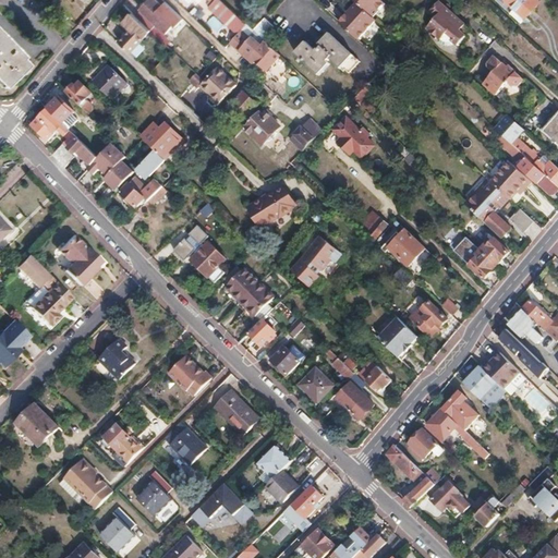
[(155,0),(147,0),(140,9),(153,21),(154,19),(166,32),(173,23),(176,26),(183,19),(166,2),(161,7),(155,0)]
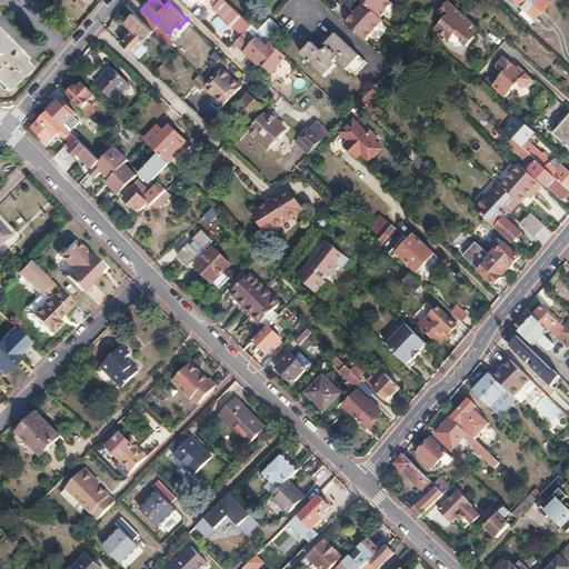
[(226,0),(211,0),(210,1),(215,6),(212,7),(242,35),(246,31),(251,25),(226,0)]
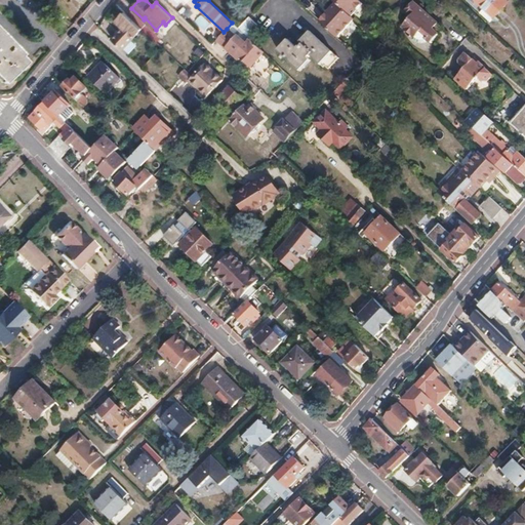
[(359,0),(333,0),(336,2),(353,16),(364,4),(359,0)]
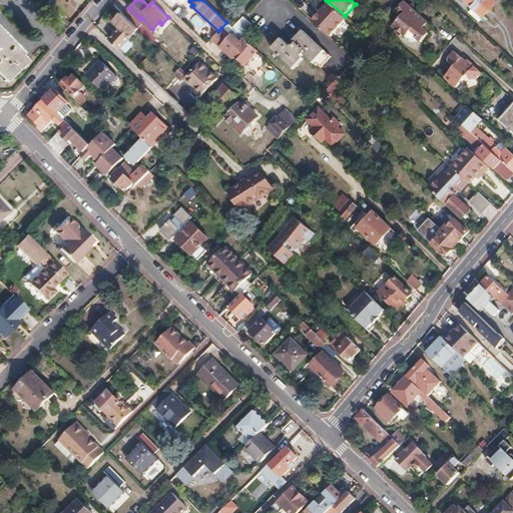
[(495,0),(466,0),(483,16),(497,1),(495,0)]
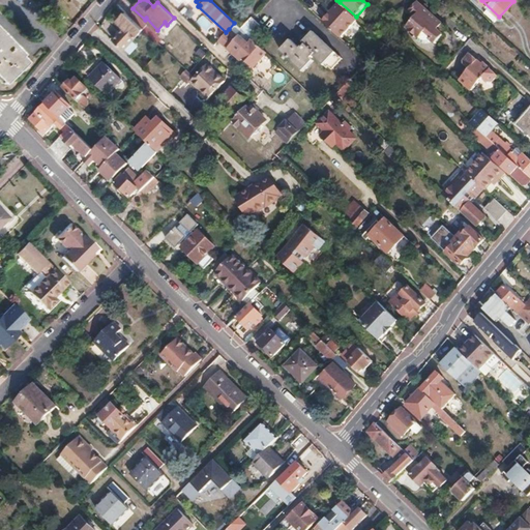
[(415,18),(407,27),(422,40),(420,43),(422,45),(425,45),(429,45),(432,43),(434,41),(436,43),(443,35),(442,34),(438,30),(443,24),(418,1),(409,11),(415,18)]
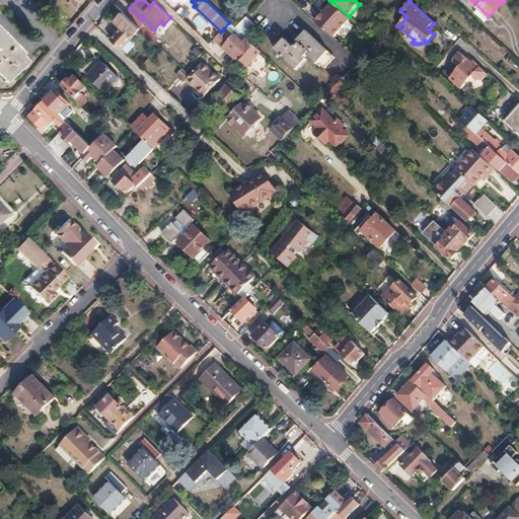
[(332,2),(316,21),(335,38),(351,19),(349,16),(332,2)]
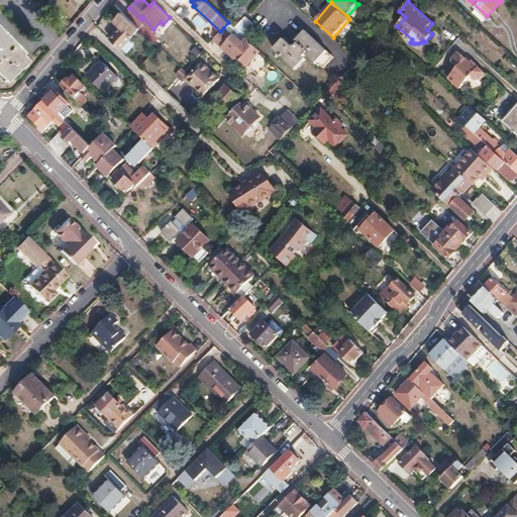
[(129,8),(124,13),(131,20),(135,16),(139,20),(141,19),(129,8)]
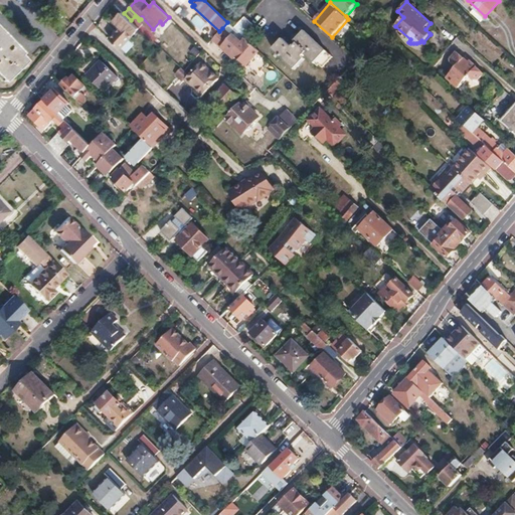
[(51,9),(46,15),(56,22),(61,16),(51,9)]
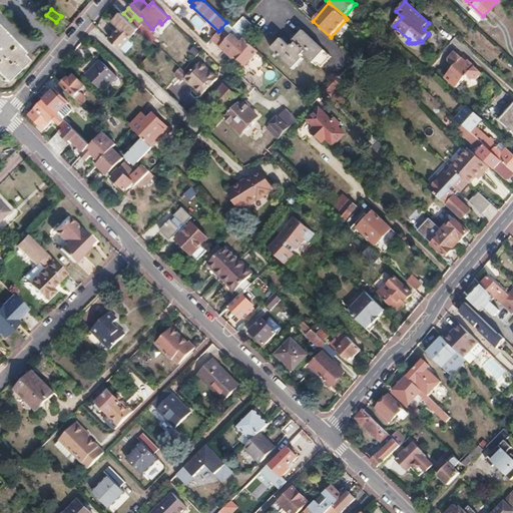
[(120,28),(109,38),(120,49),(135,34),(140,39),(145,34),(130,20),(123,13),(122,12),(114,21),(120,28)]
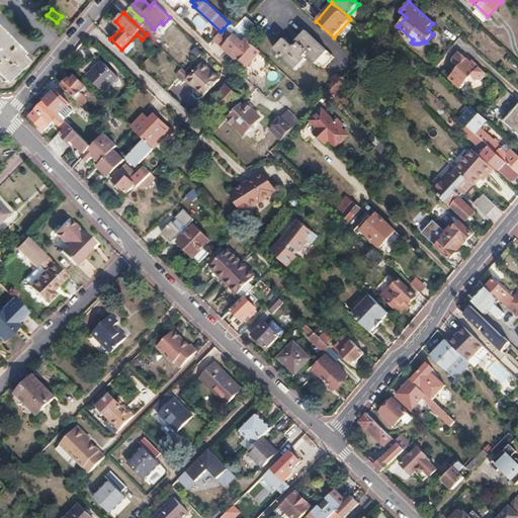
[(136,16),(132,20),(147,34),(149,36),(152,32),(140,20),(136,16)]
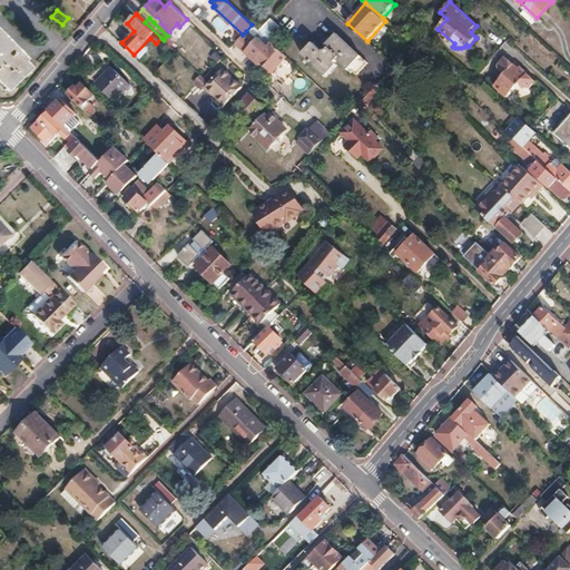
[(271,18),(264,26),(272,33),(267,38),(271,42),(283,29),(271,18)]
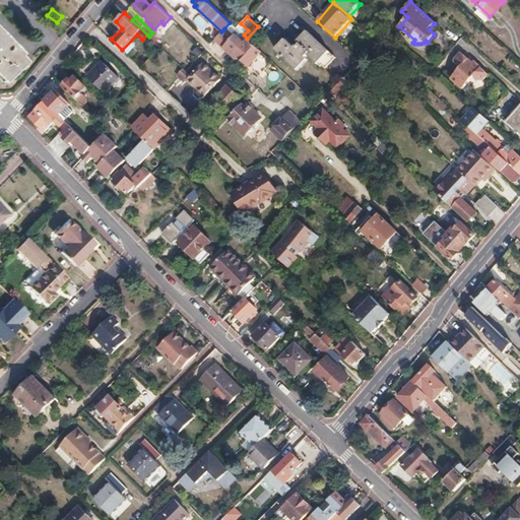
[(241,23),(237,28),(240,30),(244,35),(248,30),(241,23)]
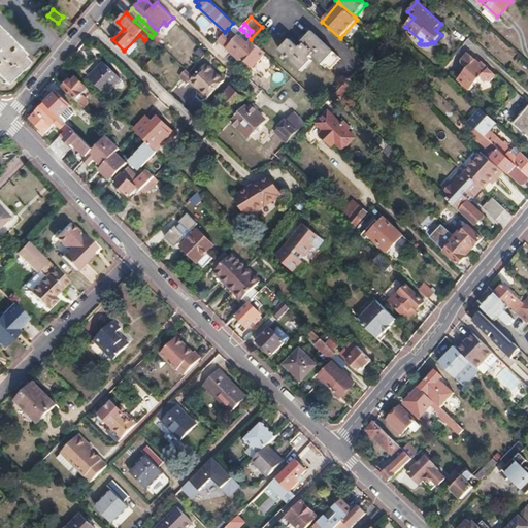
[(441,24),(436,30),(440,34),(446,28),(441,24)]
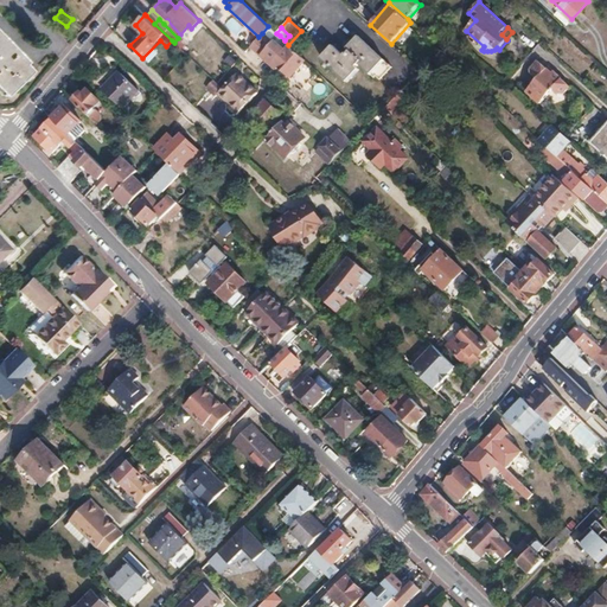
[(259,37),(251,45),(272,64),(273,62),(289,77),(306,61),(288,45),(285,40),(280,36),(273,43),(262,33),(259,37)]
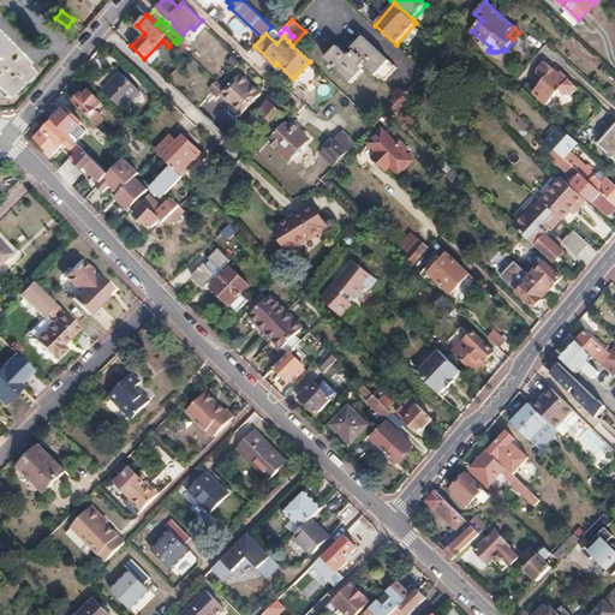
[(0,93),(5,97),(30,72),(23,65),(25,63),(0,36),(0,93)]
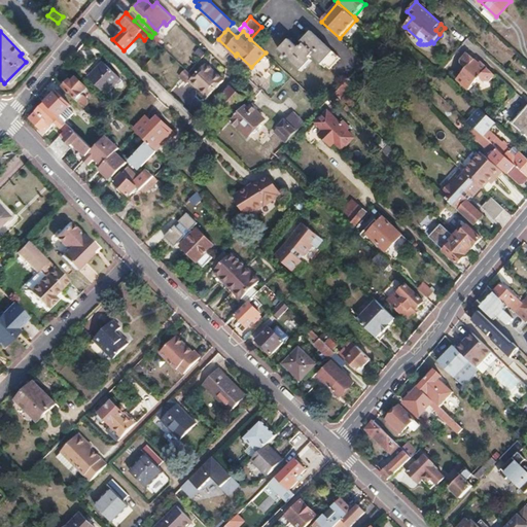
[(289,39),(279,49),(302,70),(312,60),(309,58),(312,55),(322,65),(334,51),(311,31),(302,41),(304,43),(302,46),(301,45),(299,47),(289,39)]
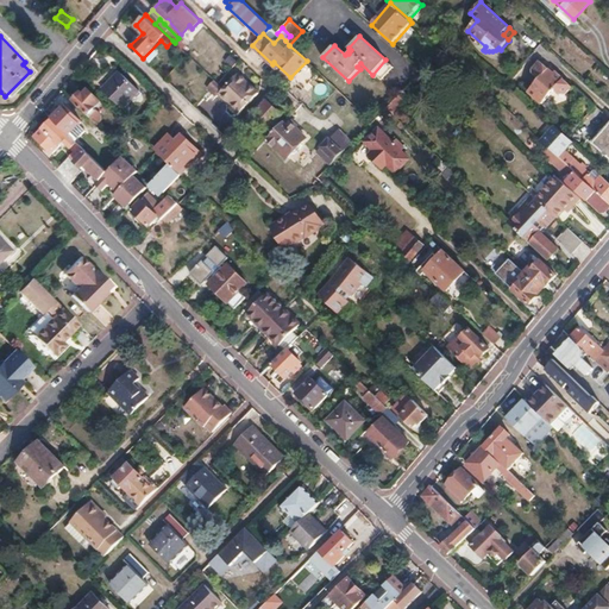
[(540,81),(529,93),(544,106),(556,92),(560,96),(566,94),(572,88),(556,73),(553,75),(548,70),(540,63),(533,70),(533,75),(540,81)]
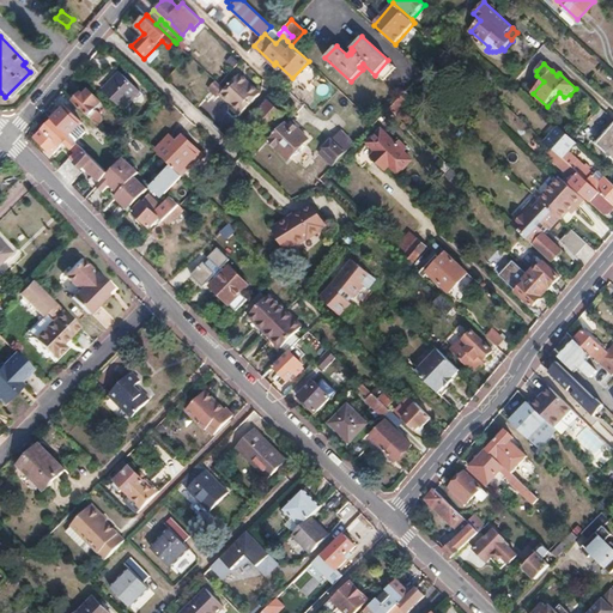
[(120,71),(103,89),(125,109),(141,92),(120,71)]
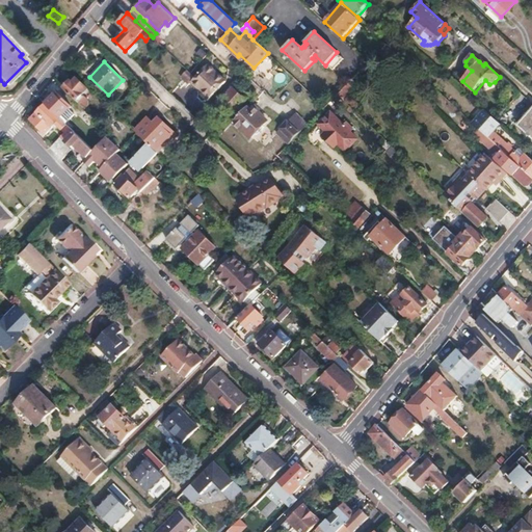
[(209,63),(206,67),(213,73),(215,71),(209,63)]
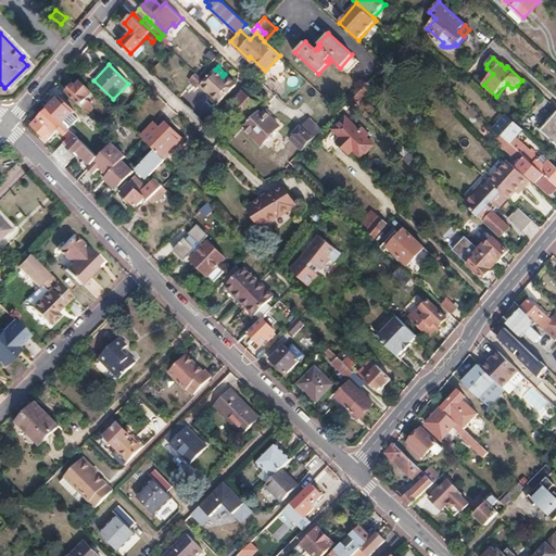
[(215,70),(201,84),(212,95),(210,97),(217,104),(236,84),(225,74),(223,76),(215,70)]
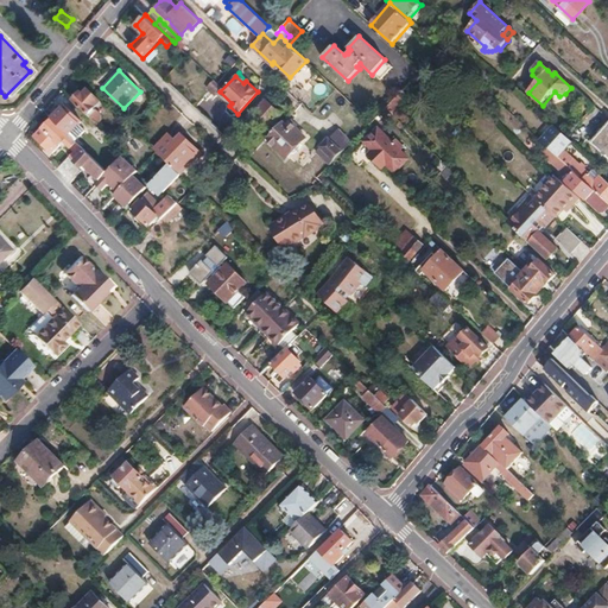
[(325,95),(327,84),(316,83),(315,95),(325,95)]
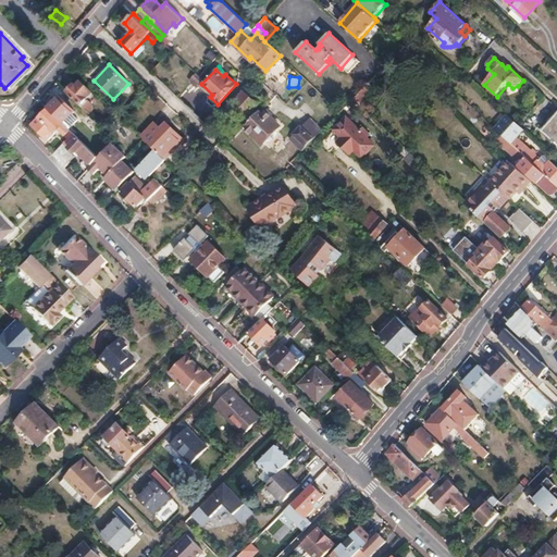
[(74,85),(67,93),(79,104),(78,104),(85,111),(87,113),(90,110),(83,102),(91,93),(81,83),(76,87),(74,85)]
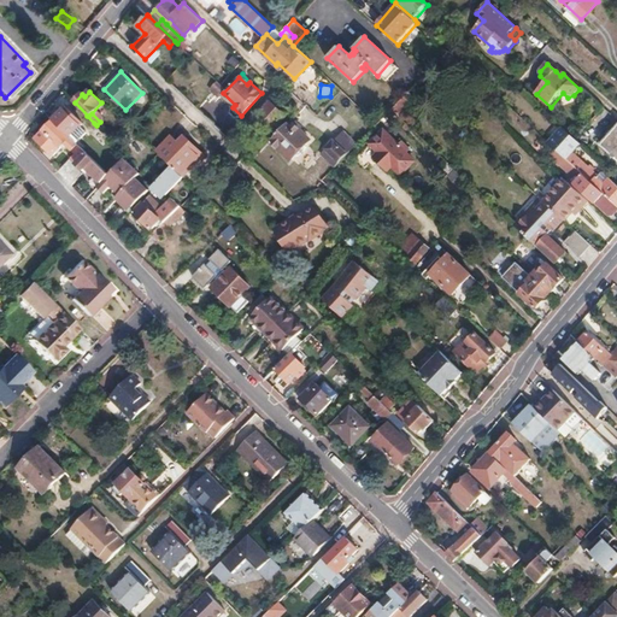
[(405,97),(391,110),(397,116),(411,101),(405,97)]
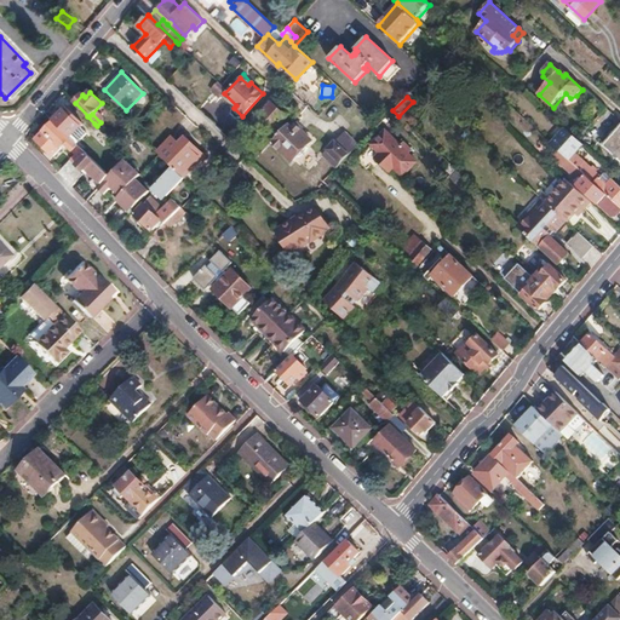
[(271,103),(258,116),(271,131),(286,116),(271,103)]
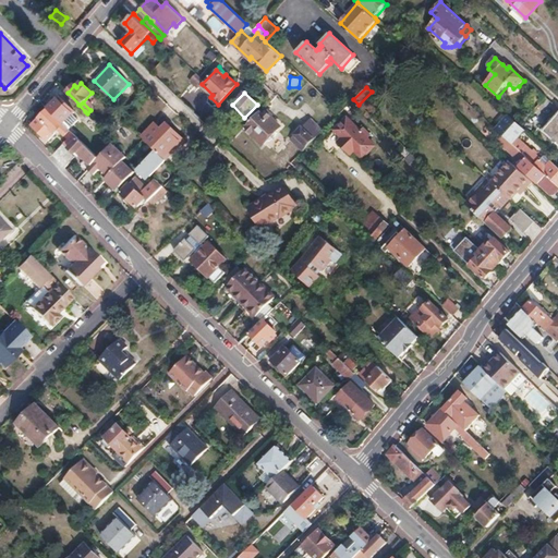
[(60,97),(48,109),(64,125),(75,112),(60,97)]
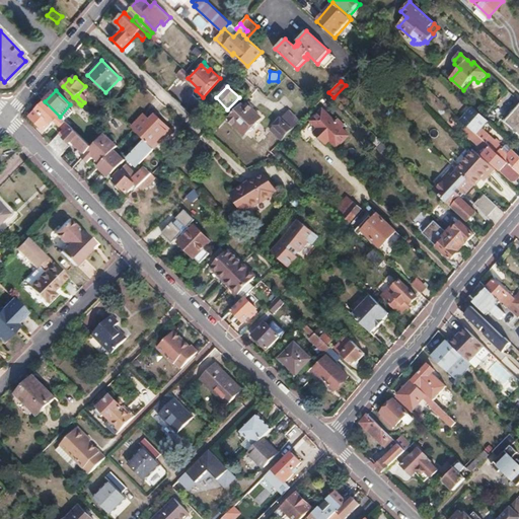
[(45,101),(30,117),(45,131),(55,121),(63,129),(50,144),(55,149),(63,141),(65,139),(73,130),(60,117),(45,101)]
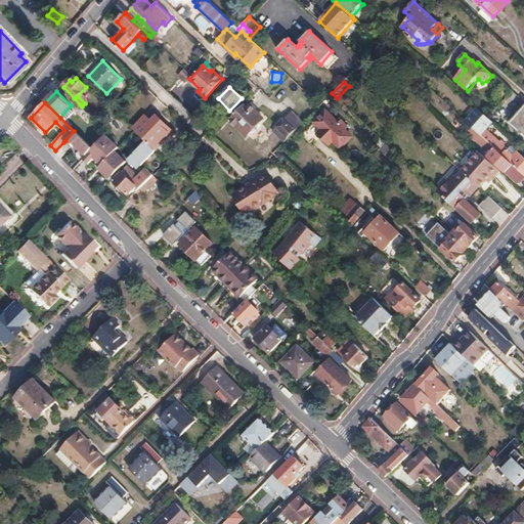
[(80,104),(74,110),(84,121),(90,115),(82,106),(80,104)]
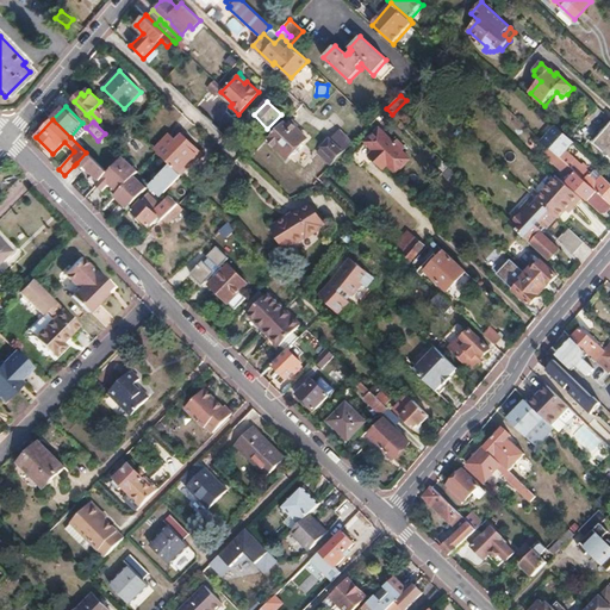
[(284,122),(267,138),(286,157),(291,153),(293,154),(299,150),(303,144),(302,142),(306,137),(294,126),(291,130),(284,122)]
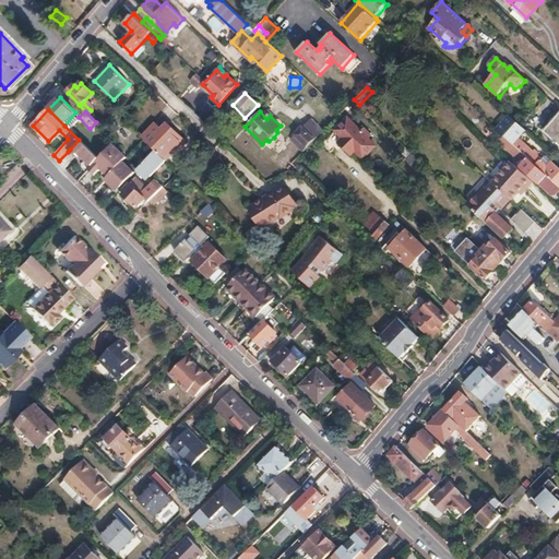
[(558,115),(544,132),(558,144),(558,115)]
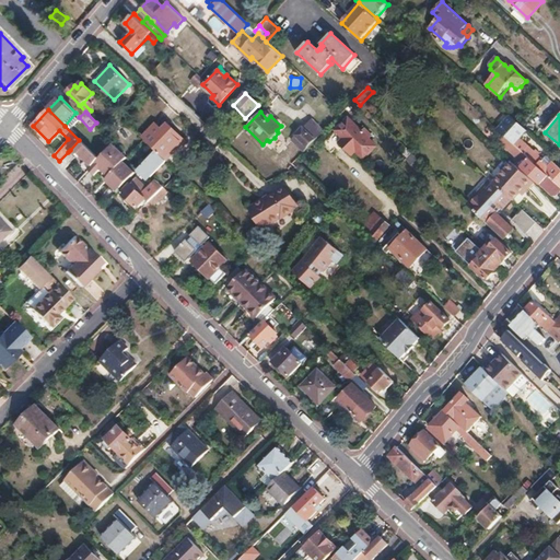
[(511,116),(508,119),(524,135),(528,131),(522,126),(511,116)]
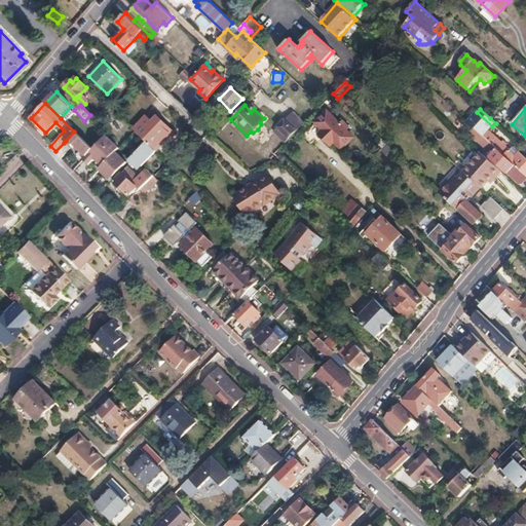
[(328,112),(316,123),(324,130),(320,135),(331,146),(335,142),(342,149),(353,138),(328,112)]
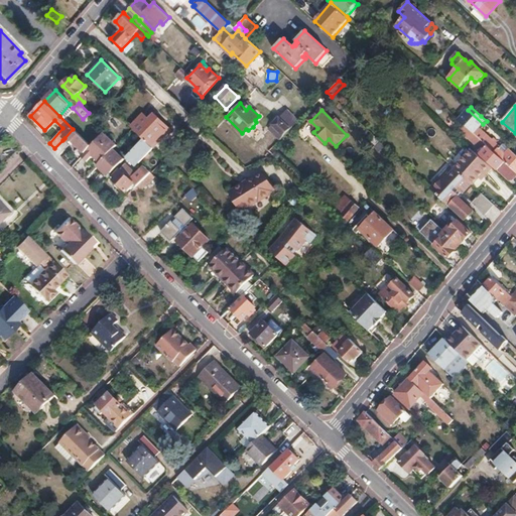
[(468,110),(459,120),(472,132),(509,167),(515,172),(515,154),(503,143),(499,148),(479,129),(483,124),(468,110)]
